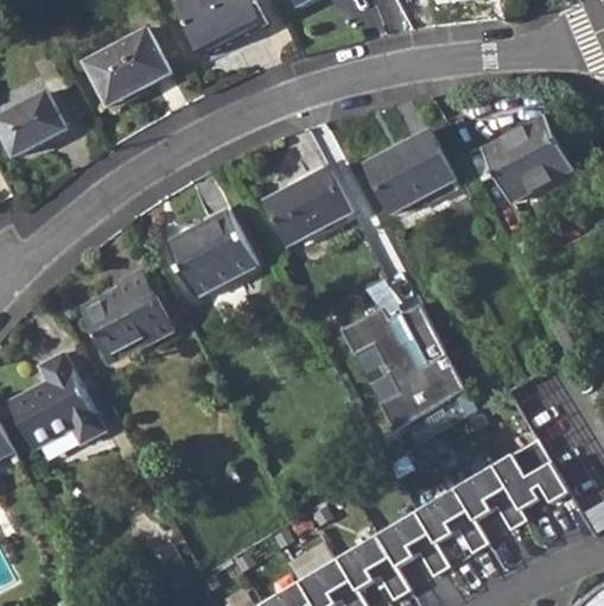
[(173,0),(203,55),(267,21),(256,0),(173,0)]
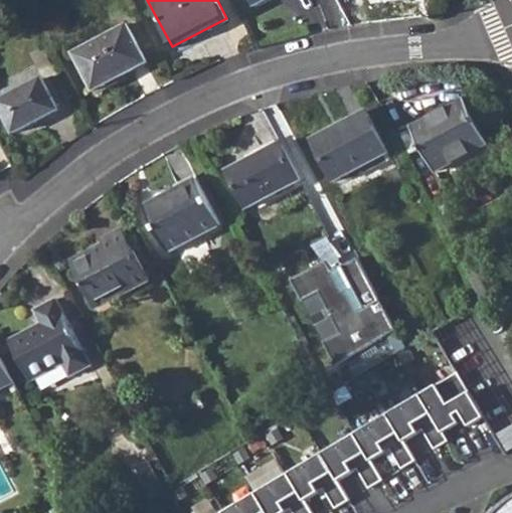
[(74,50),(95,89),(146,60),(127,23),(74,50)]
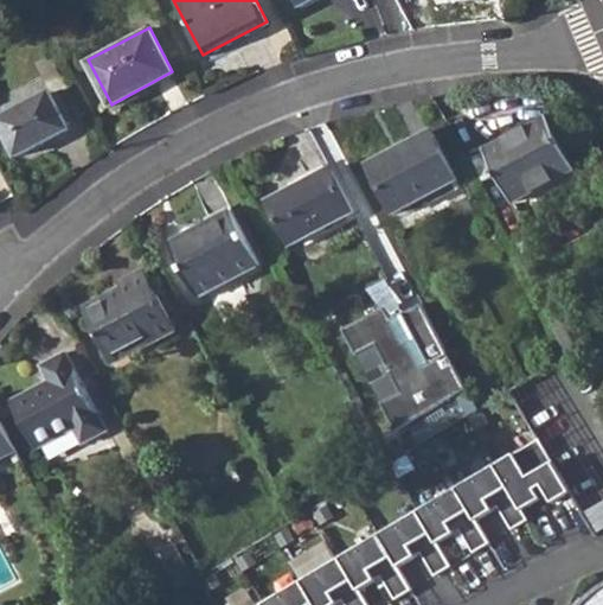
[(0,125),(15,153),(68,126),(49,89),(0,114),(0,125)]
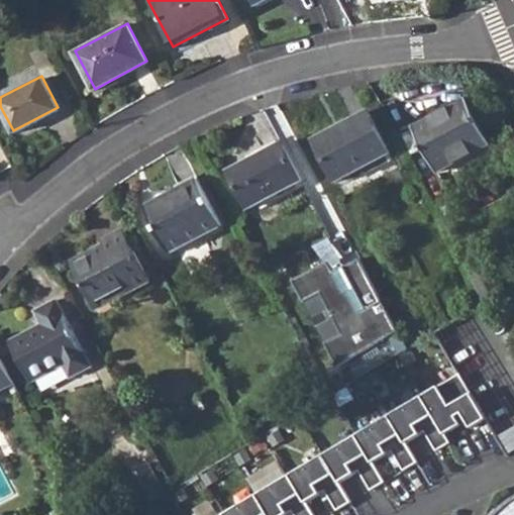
[(426,152),(436,173),(493,143),(469,97),(412,125),(423,146),(420,147),(423,155),(426,152)]
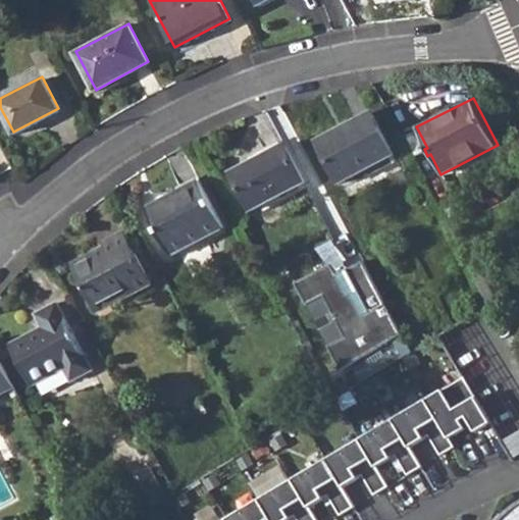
[(317,139),(340,182),(393,154),(370,111),(317,139)]
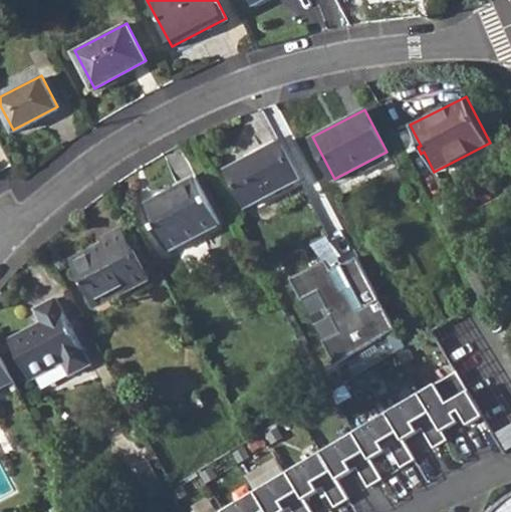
[(227,171),(246,209),(300,181),(281,143),(227,171)]
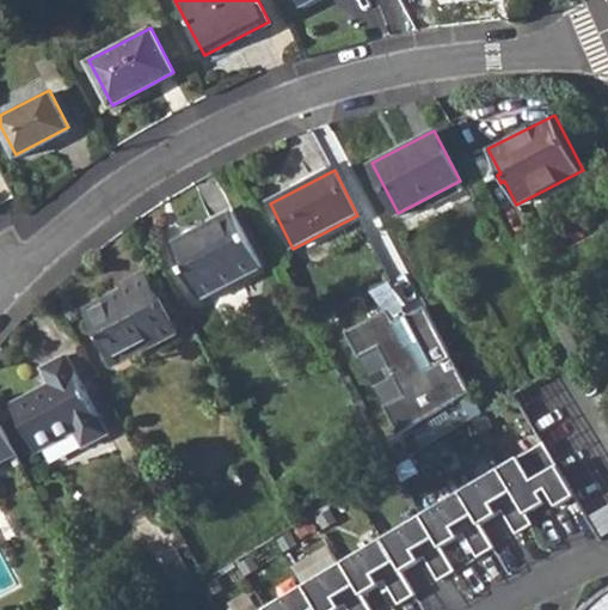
[(173,251),(200,302),(262,269),(232,212),(212,223),(215,229),(173,251)]
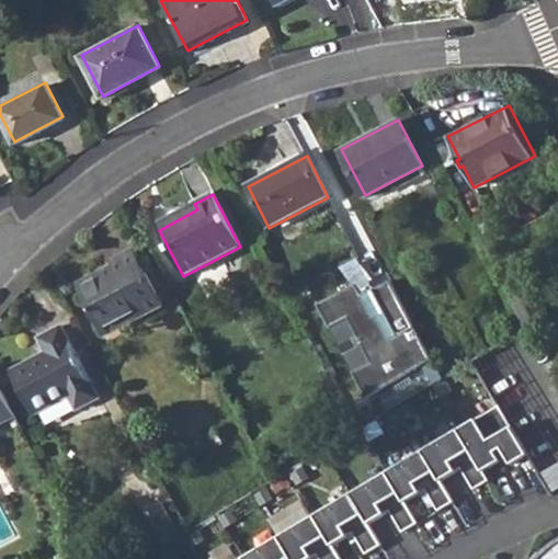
[(79,288),(101,331),(141,309),(144,315),(162,305),(132,248),(107,260),(113,271),(79,288)]
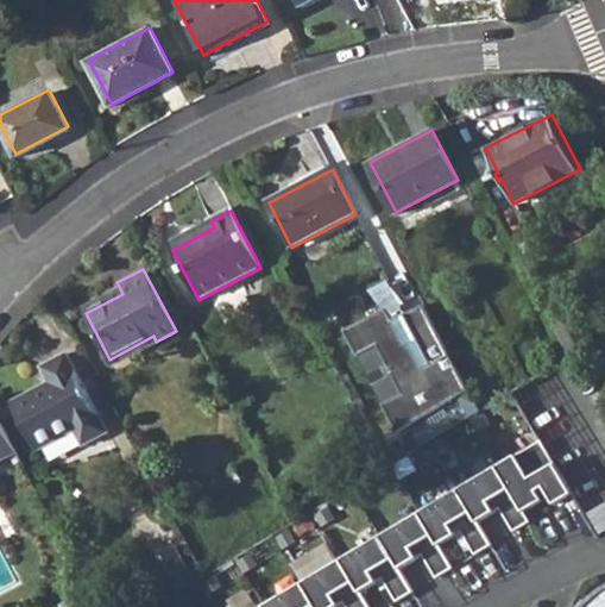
[(340,327),(391,429),(464,386),(417,302),(402,311),(385,277),(363,287),(378,307),(340,327)]
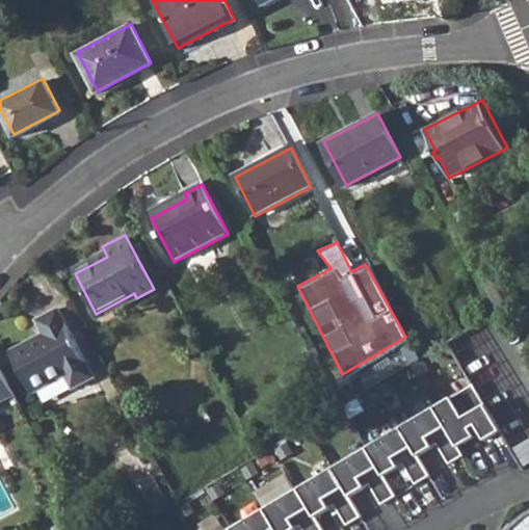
[(9,350),(29,389),(62,371),(71,386),(91,374),(54,305),(33,316),(42,333),(9,350)]
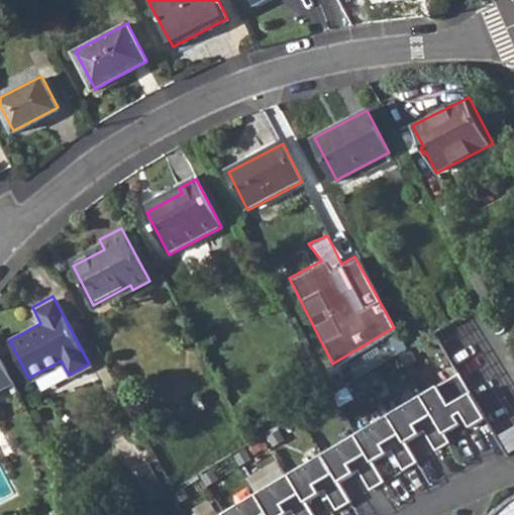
[(0,386),(12,380),(0,356),(0,386)]
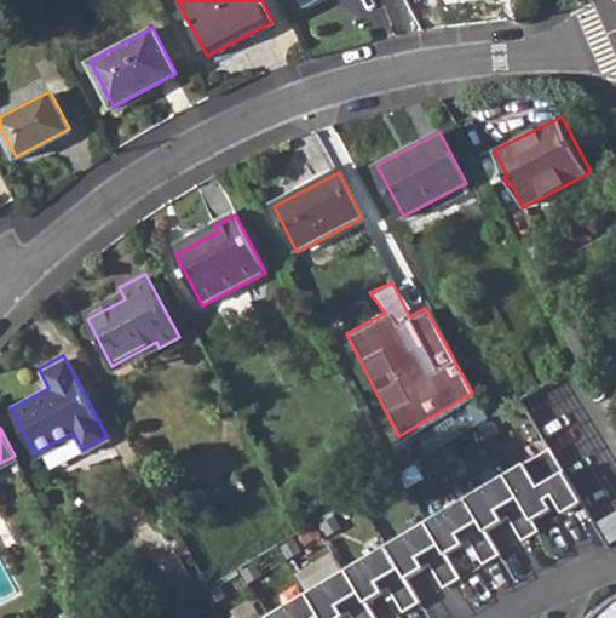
[(582,502),(551,447),(262,617),(338,617),(349,612),(352,617),(375,617),(366,601),(389,588),(402,612),(420,601),(406,578),(430,564),(443,588),(460,577),(447,554),(468,541),(483,564),(500,554),(485,531),(508,518),(523,541),(540,531),(534,520),(552,509),(545,496),(551,492),(564,513),(582,502)]
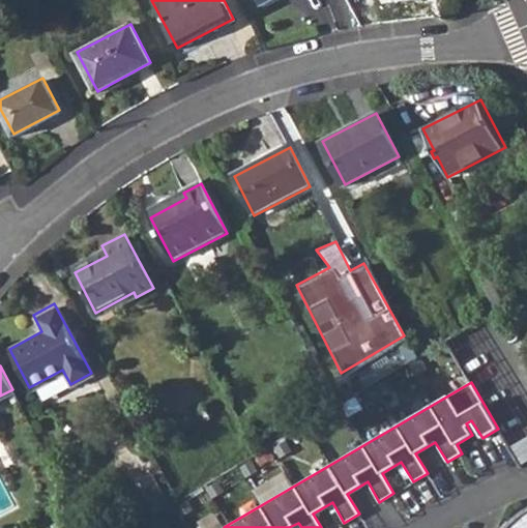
[(198,407),(204,418),(216,411),(210,401),(198,407)]
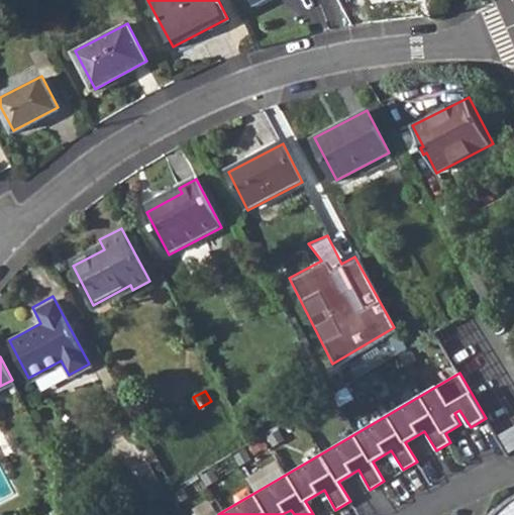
[(506,449),(513,445),(513,424),(498,433),(506,449)]
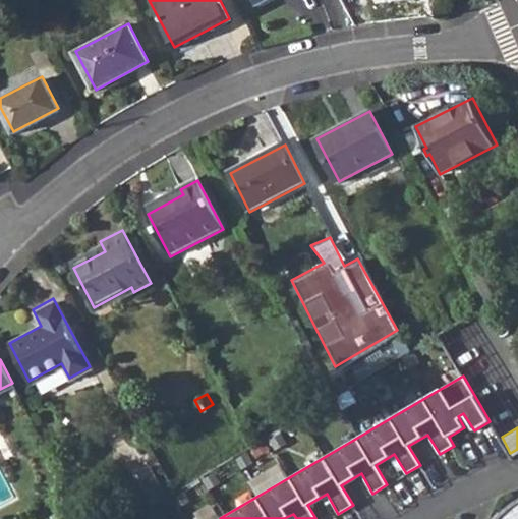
[(148,462),(142,465),(154,487),(159,484),(148,462)]
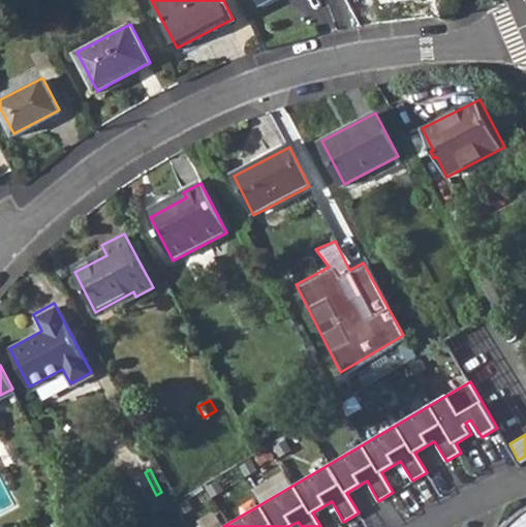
[(169,487),(161,492),(156,495),(145,472),(128,481),(146,519),(177,499),(169,487)]
